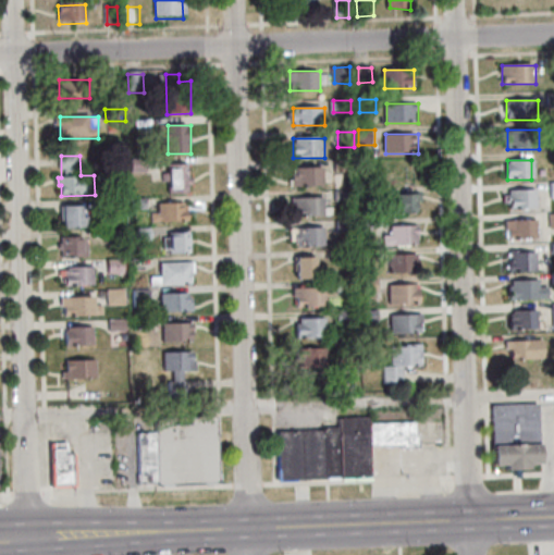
[(132,161),(133,174),(147,174),(146,161),(132,161)]
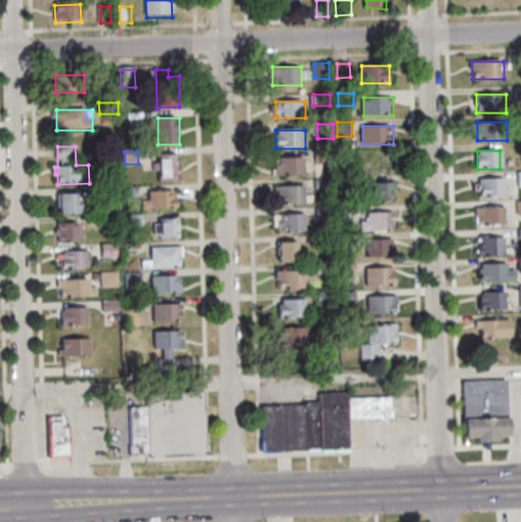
[(317,153),(317,161),(333,161),(333,151),(317,153)]
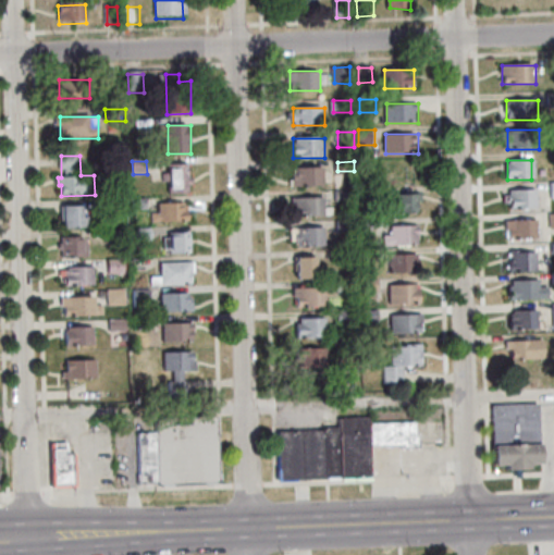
[(170,194),(194,194),(194,165),(170,165),(170,194)]
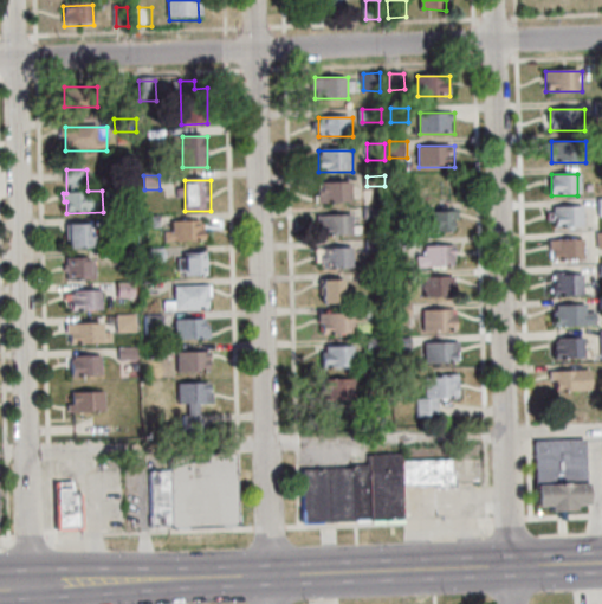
[(321,203),(353,203),(353,182),(321,182),(321,203)]
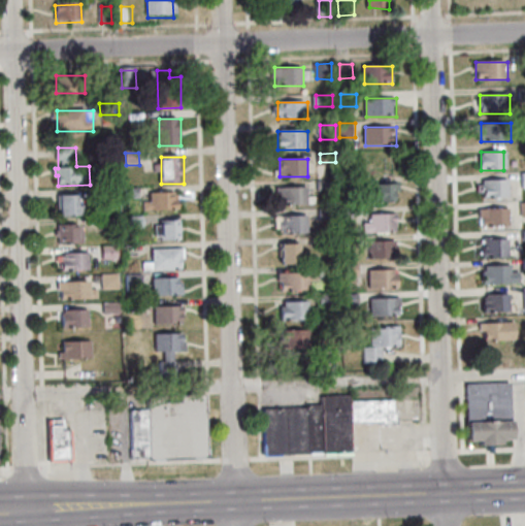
[(321,181),(321,192),(333,192),(333,181),(321,181)]
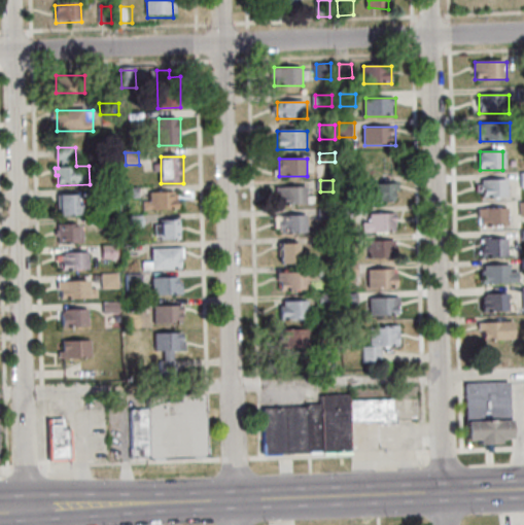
[(480,180),(480,198),(511,198),(511,180),(480,180)]
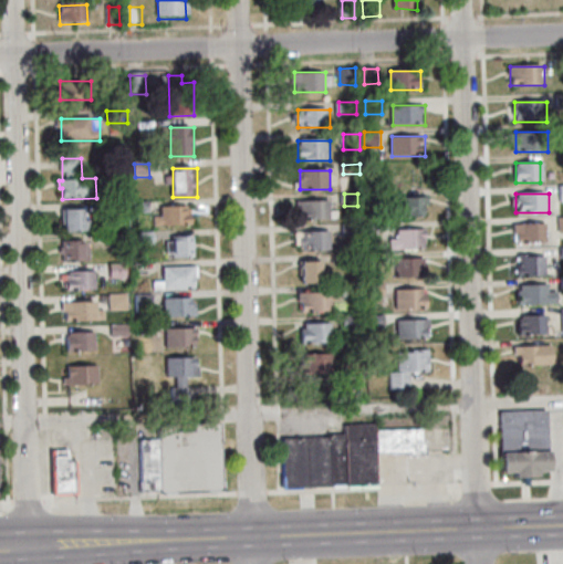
[(366,196),(367,212),(383,211),(382,196),(366,196)]
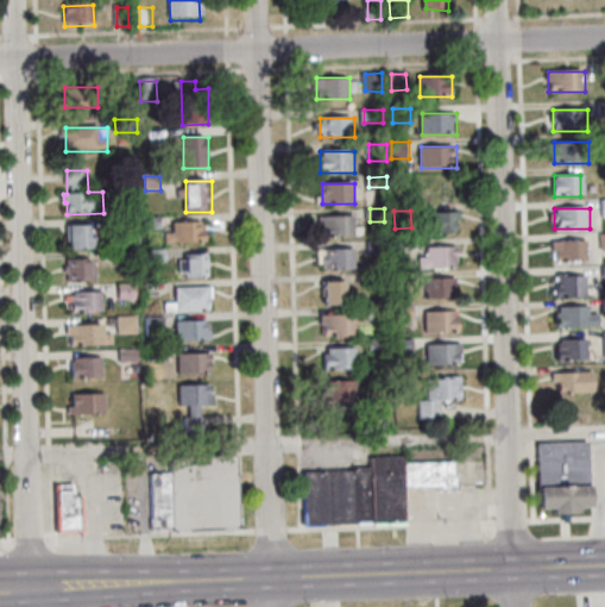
[(460,233),(460,214),(423,214),(423,233),(460,233)]
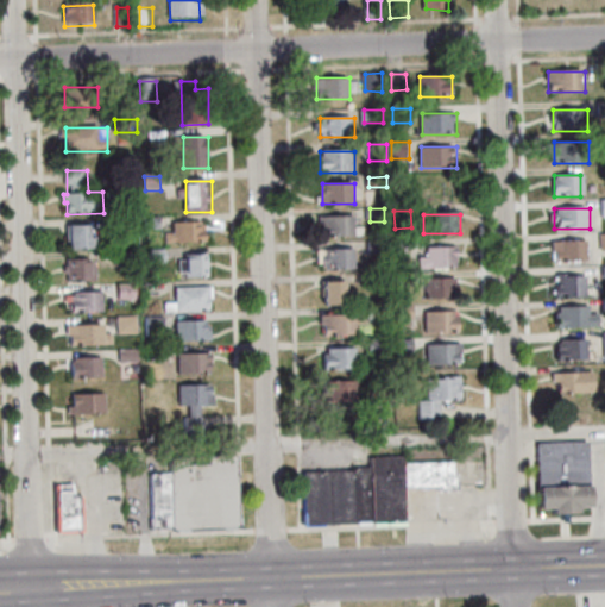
[(357,218),(321,218),(321,236),(357,236),(357,218)]
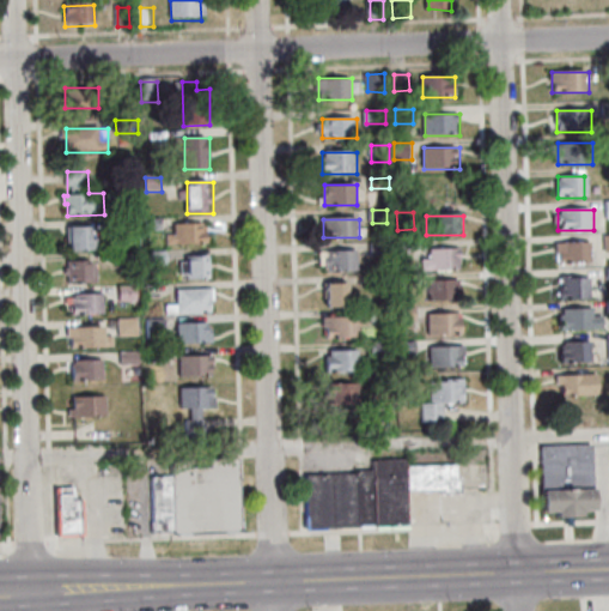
[(105,222),(105,233),(126,231),(126,221),(105,222)]
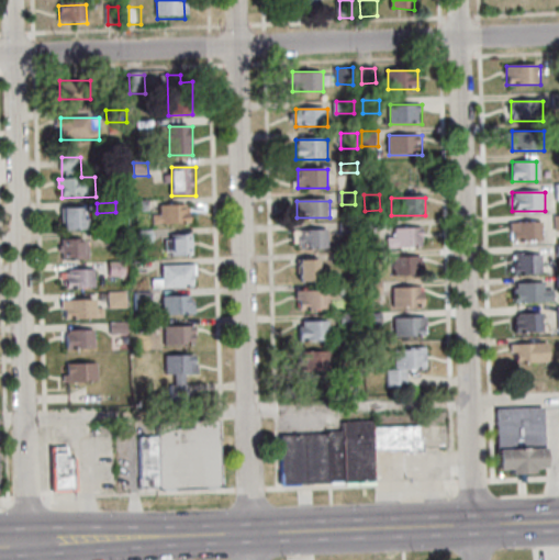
[(148,202),(132,202),(133,213),(148,213),(148,202)]
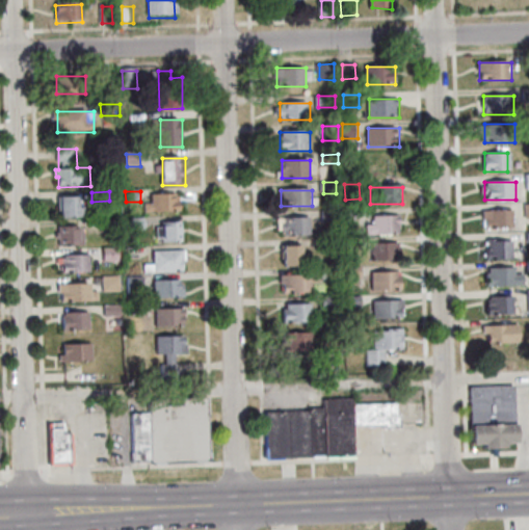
[(182,194),(153,194),(153,203),(147,203),(147,212),(182,212),(182,194)]
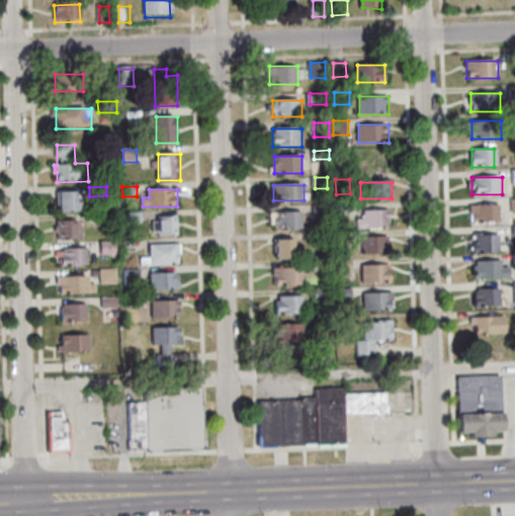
[(83,191),(59,191),(59,212),(83,212),(83,191)]
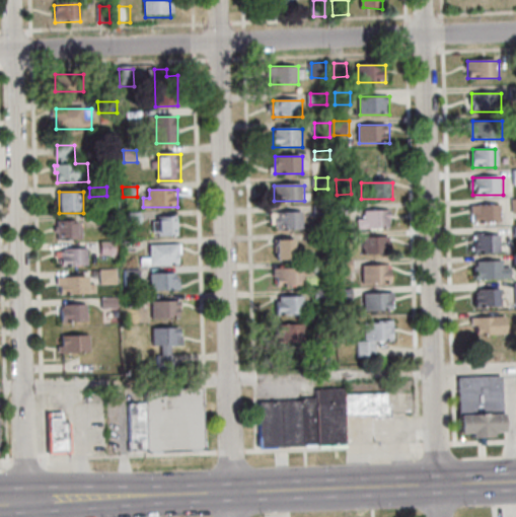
[(338,205),(338,216),(352,216),(352,205),(338,205)]
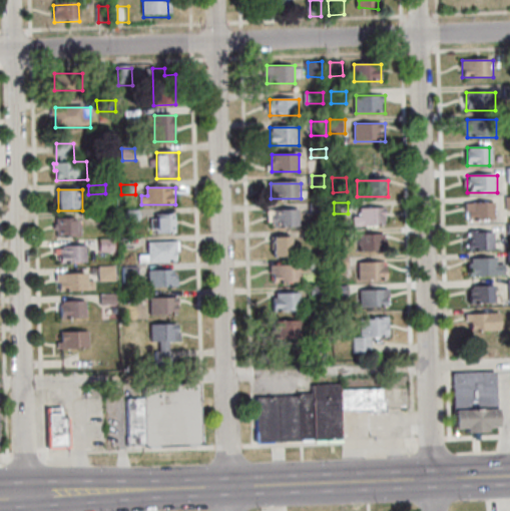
[(313,203),(313,213),(328,213),(328,203),(313,203)]
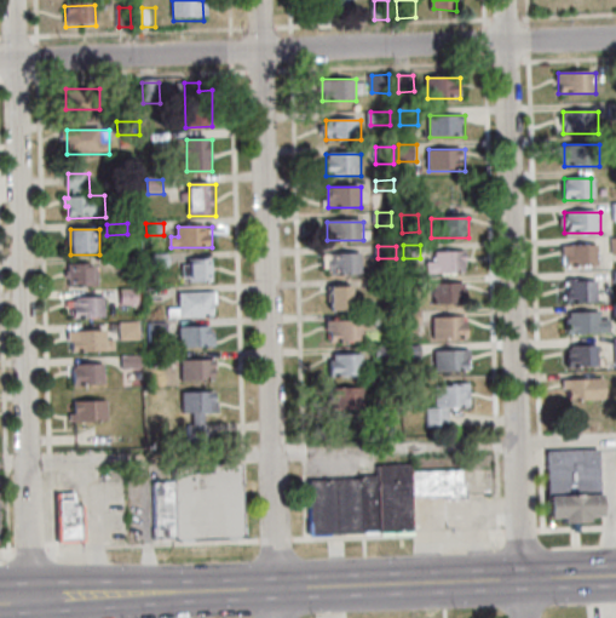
[(564,267),(600,267),(600,246),(564,246),(564,267)]
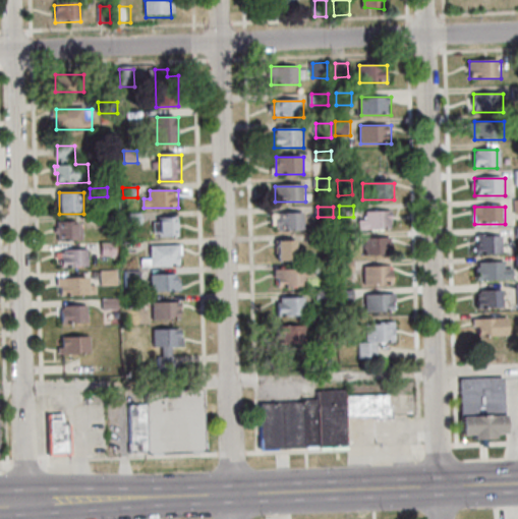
[(360,231),(393,231),(393,209),(370,209),(370,219),(360,219),(360,231)]
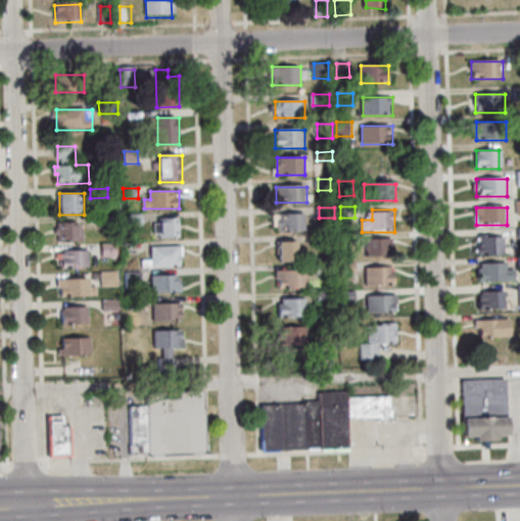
[(275,232),(308,232),(308,214),(275,214),(275,232)]
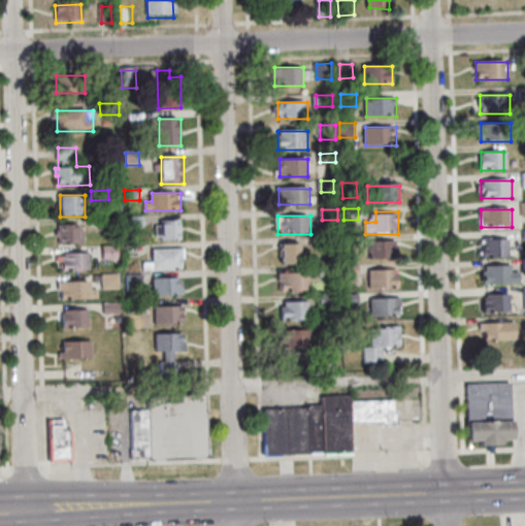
[(181,222),(181,242),(161,243),(160,238),(156,238),(156,228),(161,228),(161,223),(181,222)]
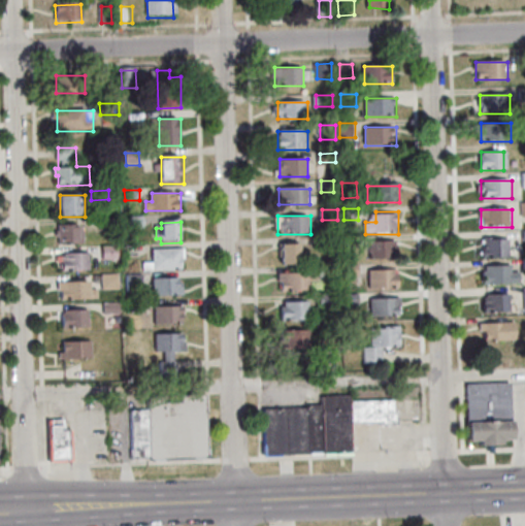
[(85,224),(59,224),(59,244),(85,244),(85,224)]
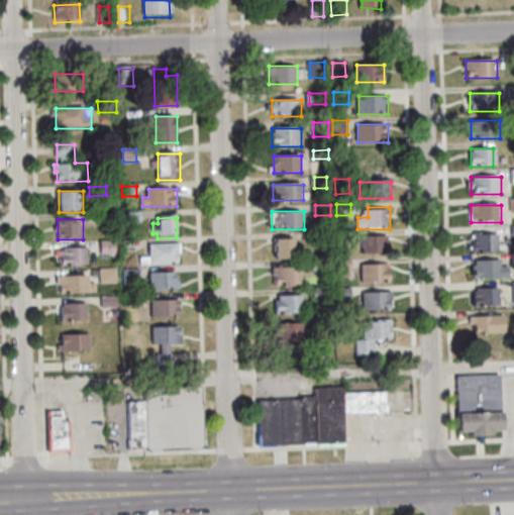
[(337,232),(336,242),(352,243),(352,233),(337,232)]
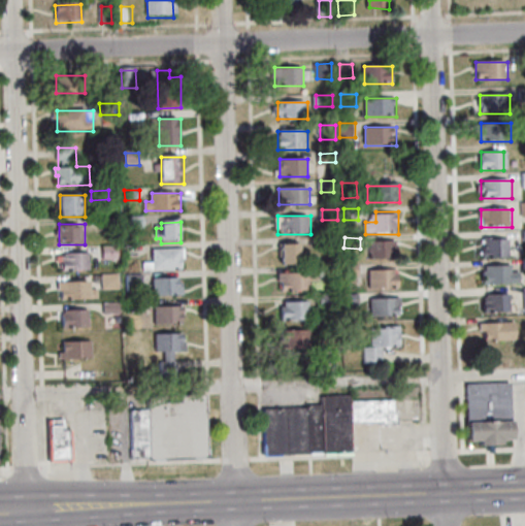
[(322,238),(321,250),(336,250),(336,238),(322,238)]
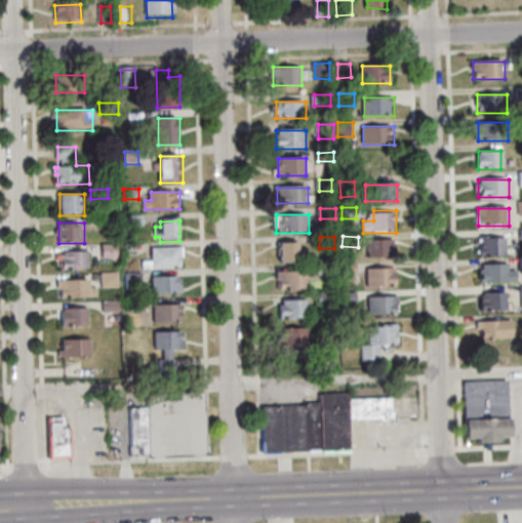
[(509,238),(481,238),(481,256),(509,256),(509,238)]
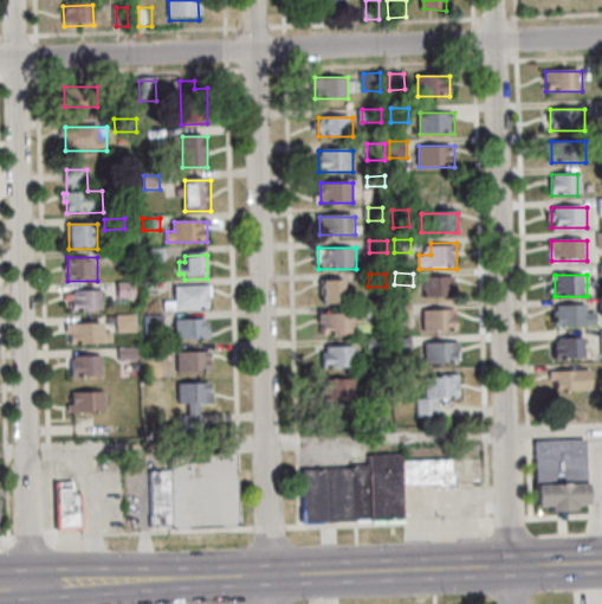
[(427,277),(427,300),(458,300),(458,277),(427,277)]
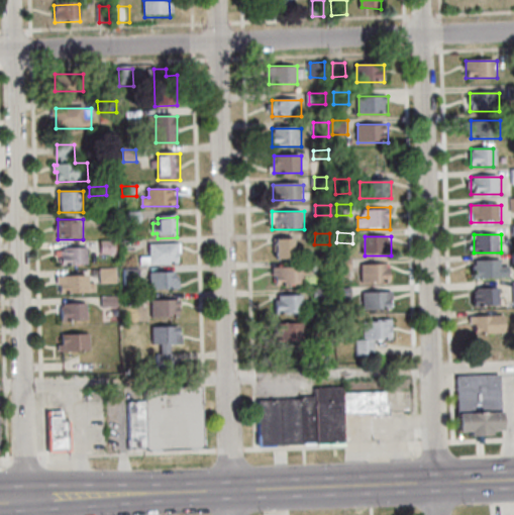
[(300,260),(300,239),(277,239),(277,260),(300,260)]
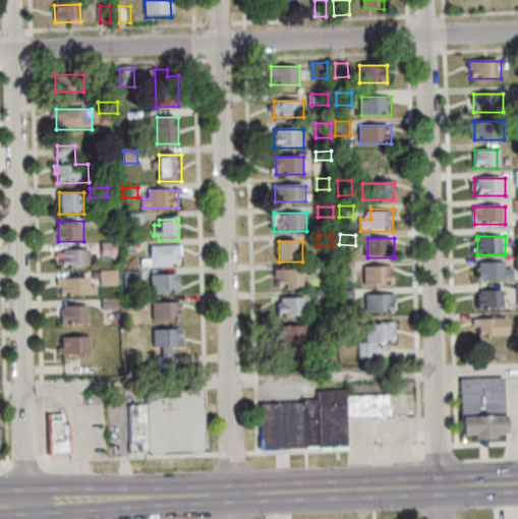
[(104,243),(104,255),(118,255),(117,242),(104,243)]
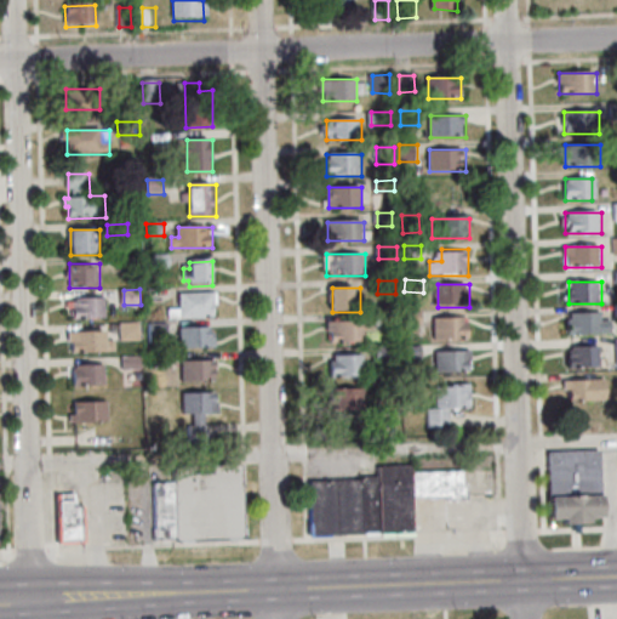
[(171,318),(218,318),(218,293),(182,293),(182,310),(171,310),(171,318)]
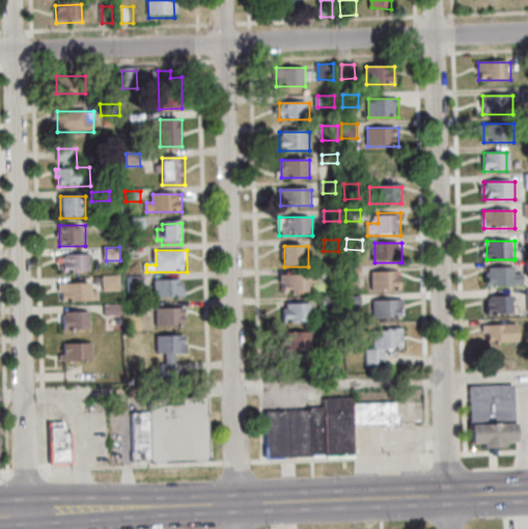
[(59,254),(59,273),(91,273),(91,254),(59,254)]
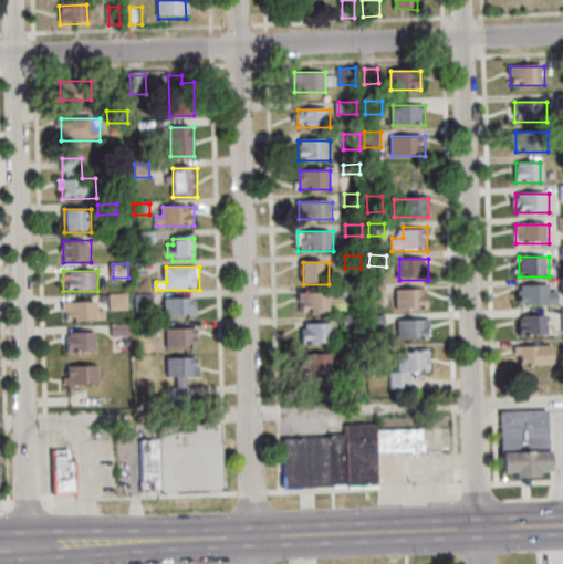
[(344,285),(344,296),(362,296),(362,285),(344,285)]
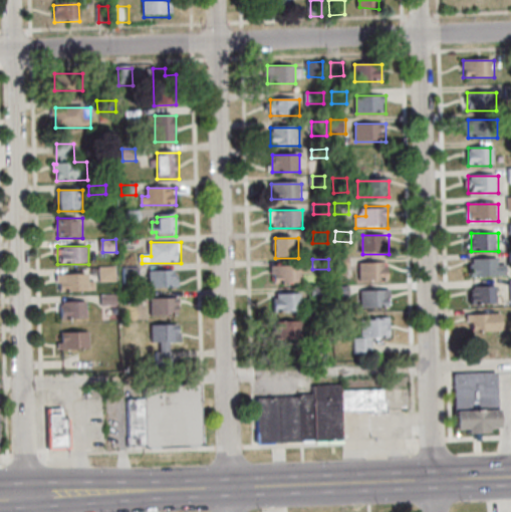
[(335,259),(335,267),(351,267),(351,259),(335,259)]
